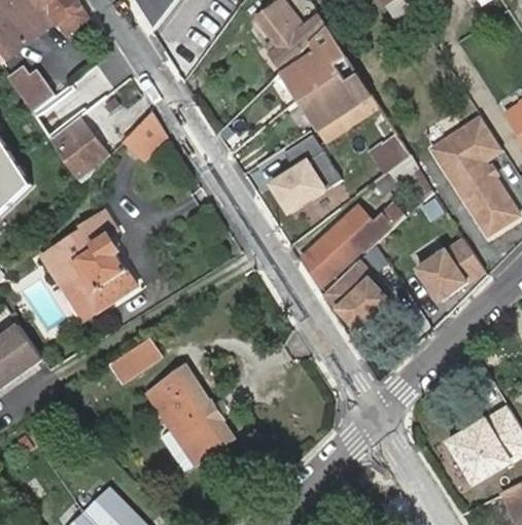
[(84,13),(75,0),(0,0),(0,55),(48,14),(63,32),(84,13)]
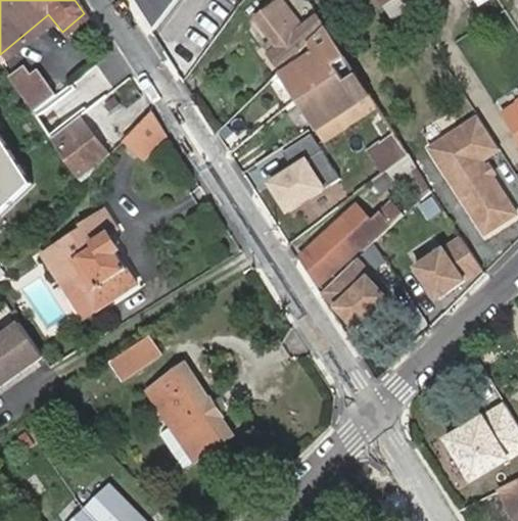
[(132,0),(150,29),(173,0),(132,0)]
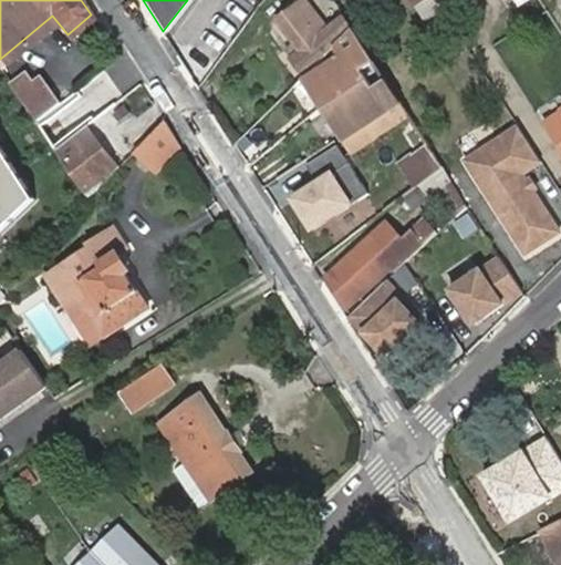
[(302,75),(332,47),(351,28),(344,16),(326,32),(319,40),(309,26),(319,19),(308,0),(280,17),(300,51),(291,57),(302,75)]
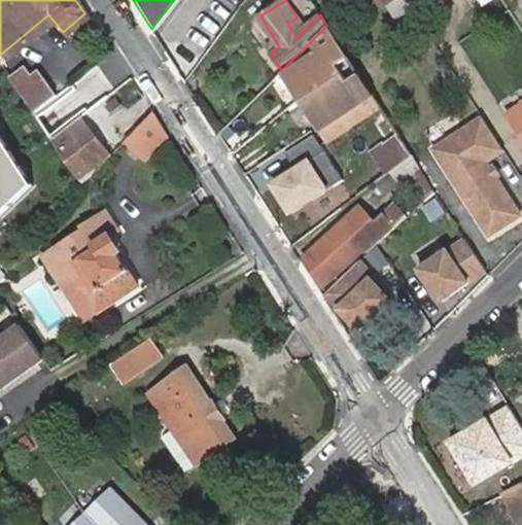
[(373,0),(379,11),(385,8),(389,14),(404,7),(399,0),(373,0)]
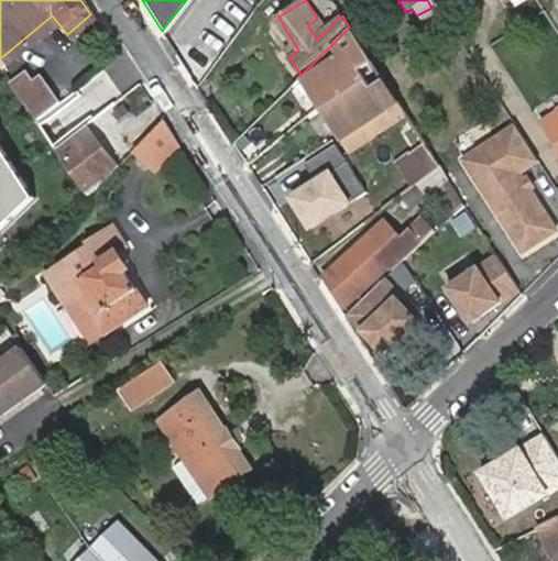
[(325,32),(317,19),(307,25),(317,40),(325,32)]
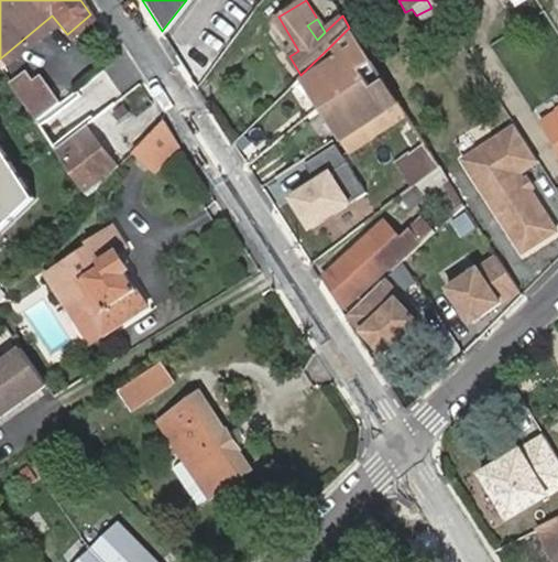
[(373,133),(404,112),(382,77),(370,86),(358,68),(370,60),(349,28),(330,46),(338,56),(304,79),(356,158),(380,143),(373,133)]
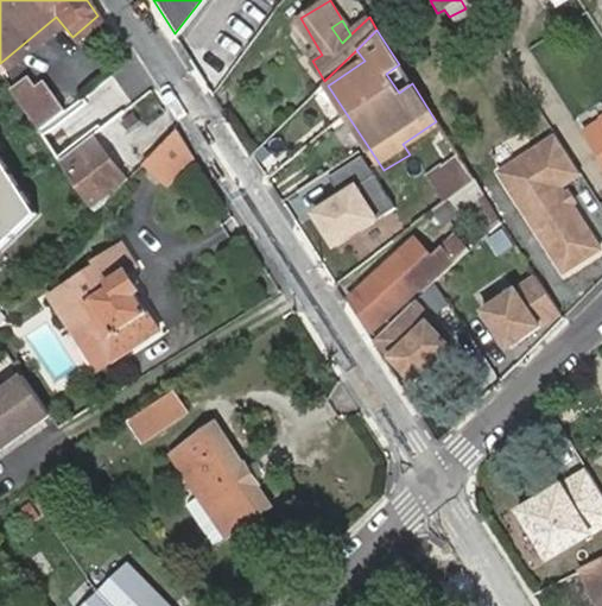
[(21,73),(6,82),(29,118),(33,124),(36,122),(57,106),(38,79),(30,83),(21,73)]
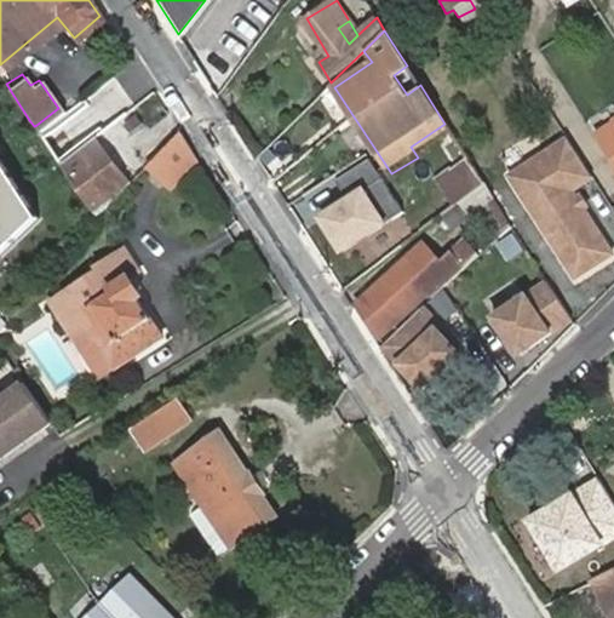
[(36,125),(34,126),(55,159),(86,136),(119,109),(108,95),(85,112),(73,97),(58,108),(36,125)]
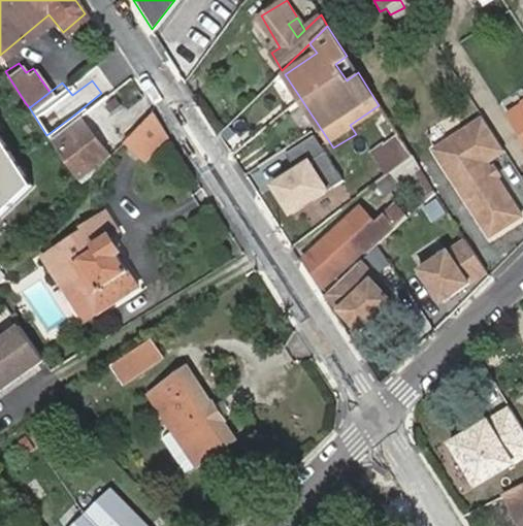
[(522,103),(503,116),(522,144),(522,103)]
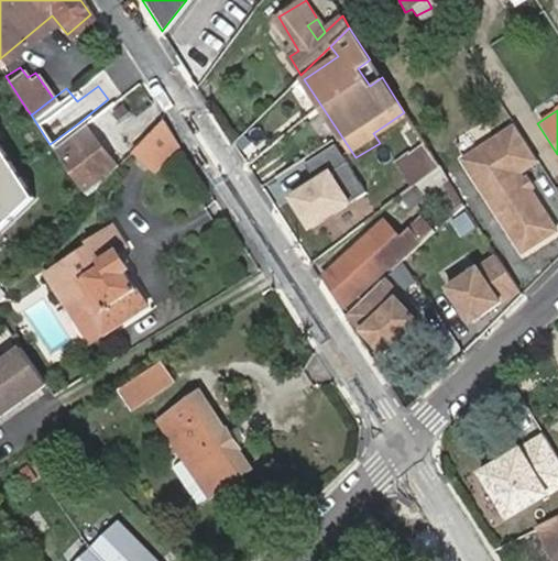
[(157,118),(126,150),(139,163),(170,135),(157,118)]
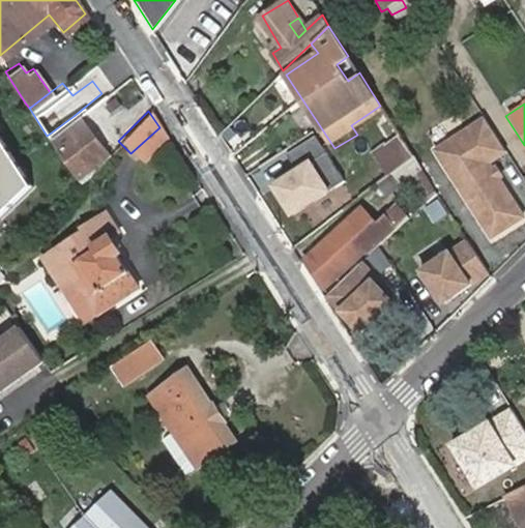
[(505,153),(479,114),(429,148),(490,240),(524,216),(489,164),(505,153)]
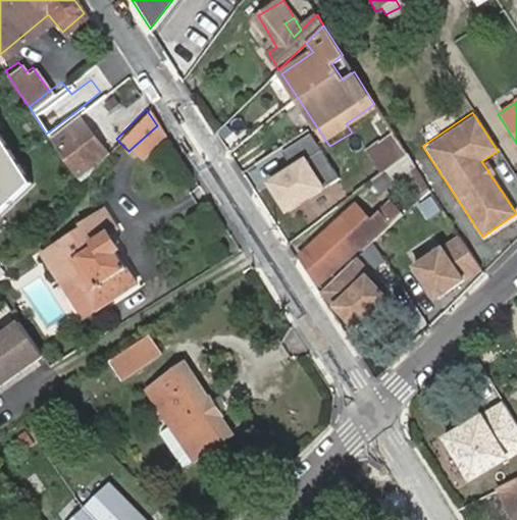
[(72,114),(46,134),(75,179),(100,155),(72,114)]
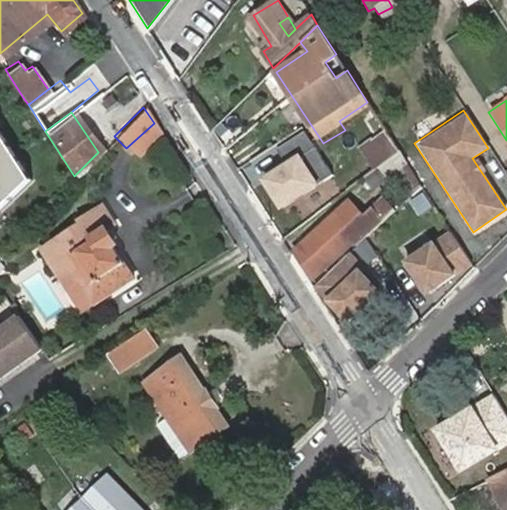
[(0,210),(31,180),(0,128),(0,210)]
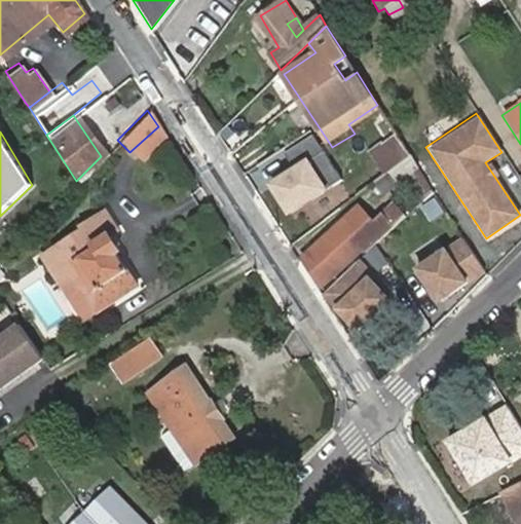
[(423,200),(434,191),(409,154),(400,161),(423,200)]
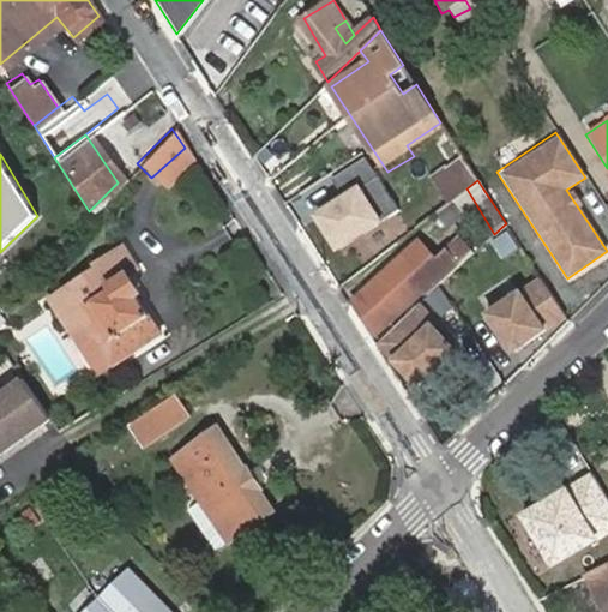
[(423,288),(427,294),(438,285),(461,263),(471,253),(458,238),(433,261),(414,279),(397,259),(353,297),(374,331),(423,288)]
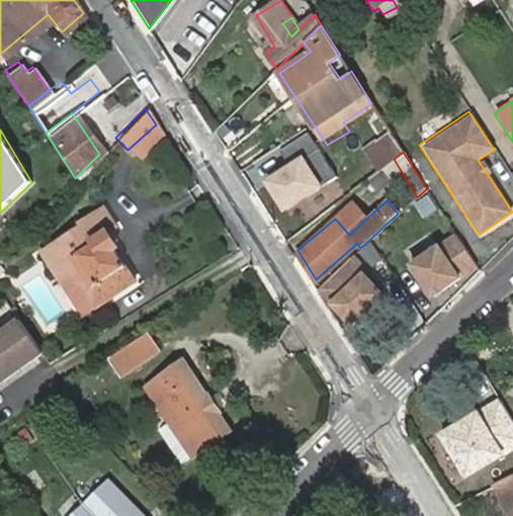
[(353,204),(335,219),(349,235),(365,220),(353,204)]
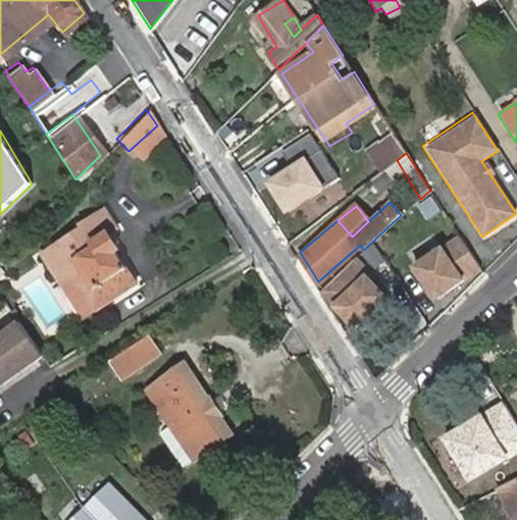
[(78,223),(80,226),(91,244),(106,234),(112,229),(99,209),(78,223)]
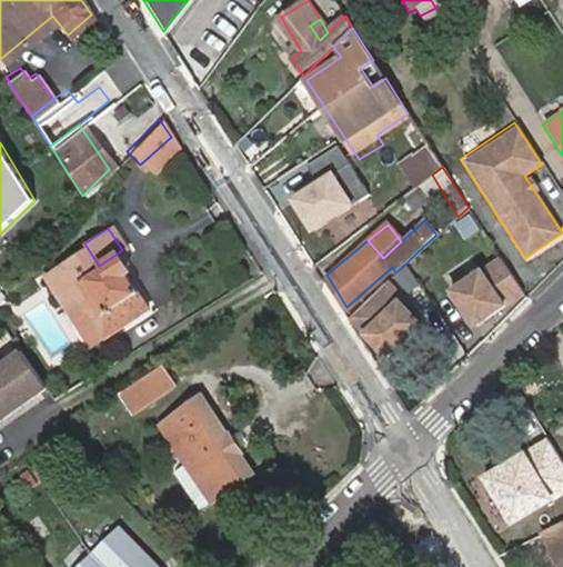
[(87,247),(42,276),(62,308),(71,302),(78,314),(84,309),(101,337),(142,308),(132,294),(134,291),(121,271),(124,269),(116,255),(99,266),(87,247)]
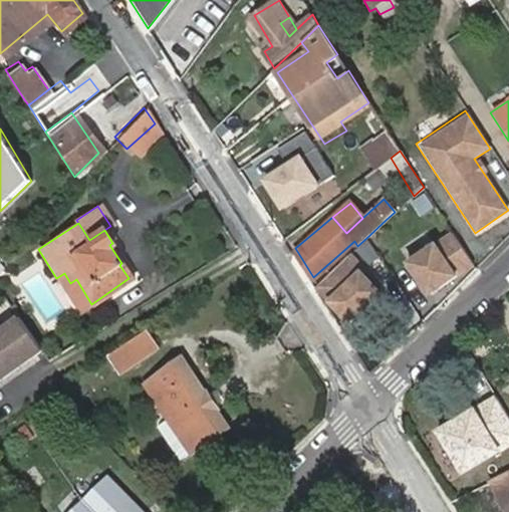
[(451,232),(406,262),(429,296),(474,267),(451,232)]
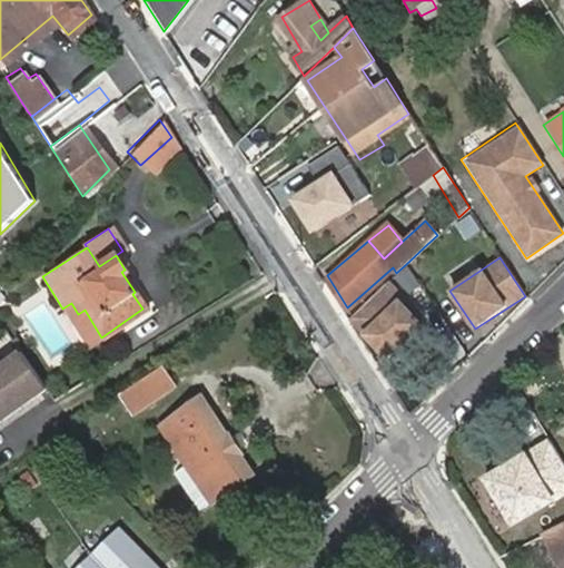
[(387,281),(346,320),(386,363),(428,324),(387,281)]
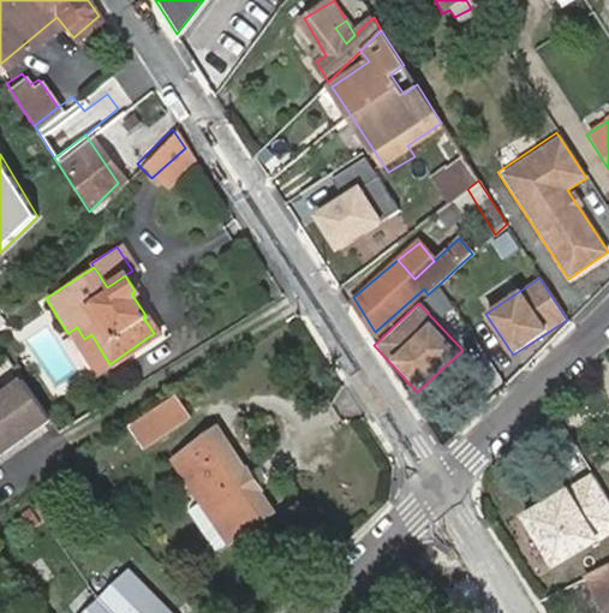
[(25,372),(0,388),(0,414),(16,436),(23,430),(19,426),(27,421),(30,426),(52,412),(25,372)]
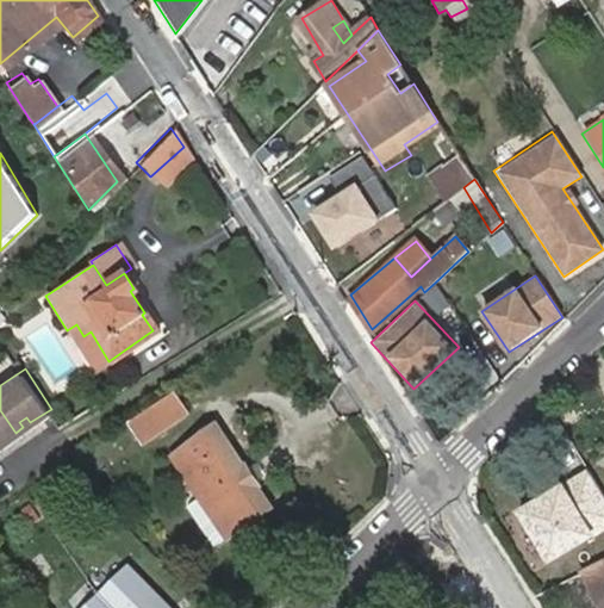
[(173,388),(123,419),(137,441),(187,410),(173,388)]
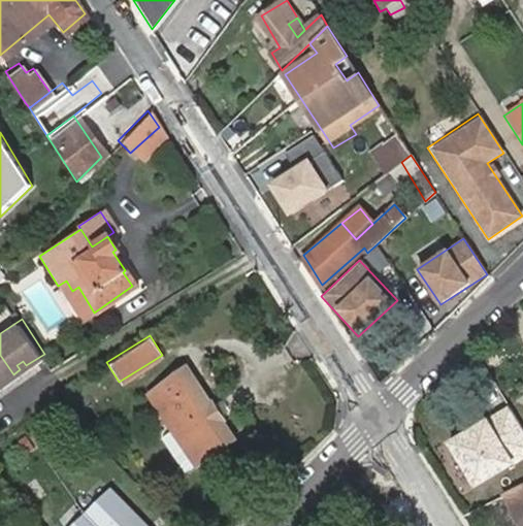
[(0,383),(0,376),(3,374),(6,379),(13,374),(0,355),(0,383)]
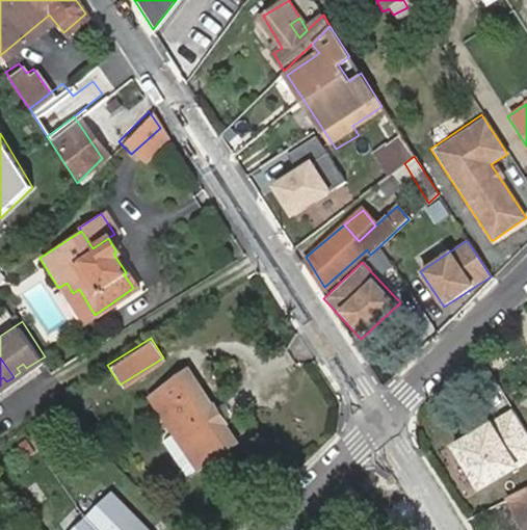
[(220,422),(224,420),(210,401),(208,403),(185,369),(146,394),(169,431),(157,439),(180,474),(192,467),(232,440),(220,422)]
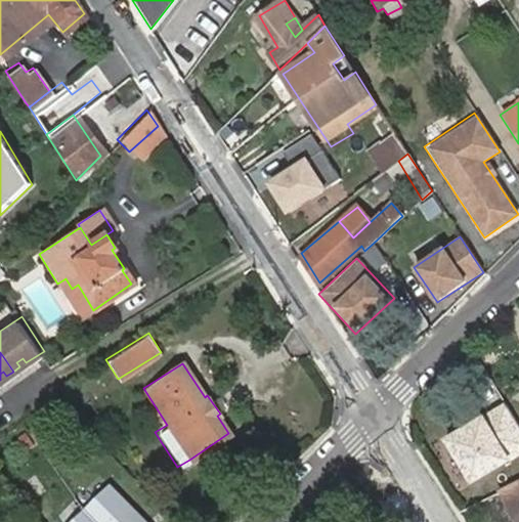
[(518,431),(501,401),(441,439),(469,484),(518,451),(518,431)]
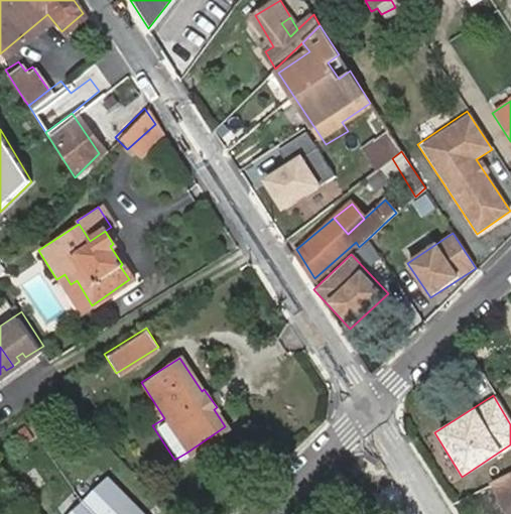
[(510,473),(489,484),(503,513),(509,513),(510,513),(510,473)]
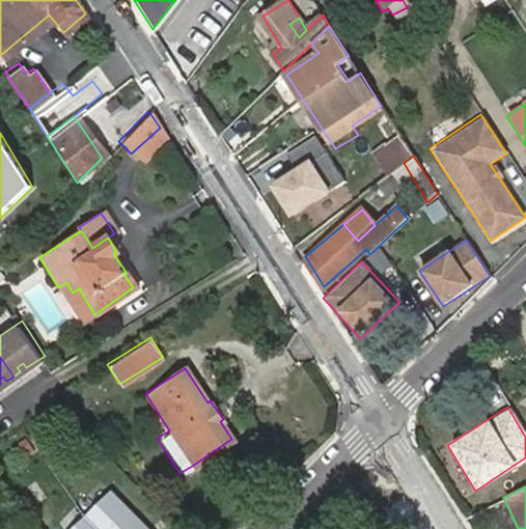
[(148,528),(110,489),(67,528),(148,528)]
